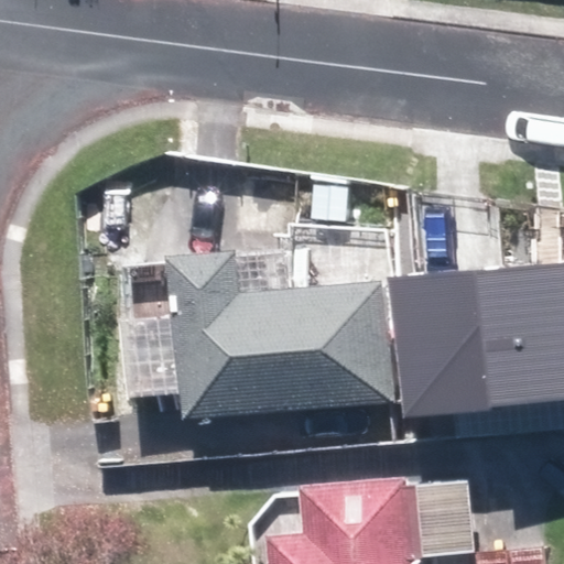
[(392,401),(381,280),(238,294),(234,250),(163,257),(180,422),(392,401)]
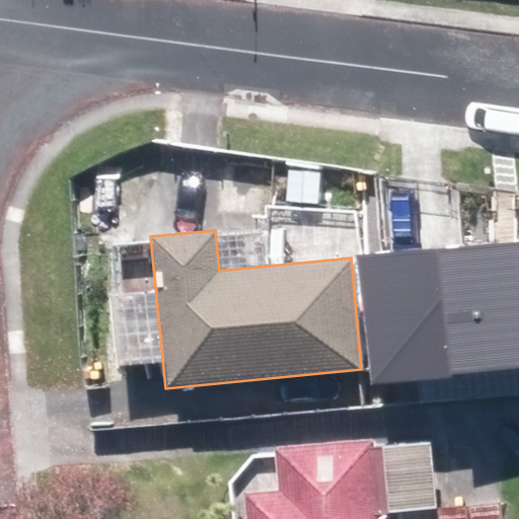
[(518,239),(360,257),(374,384),(518,367),(518,239)]
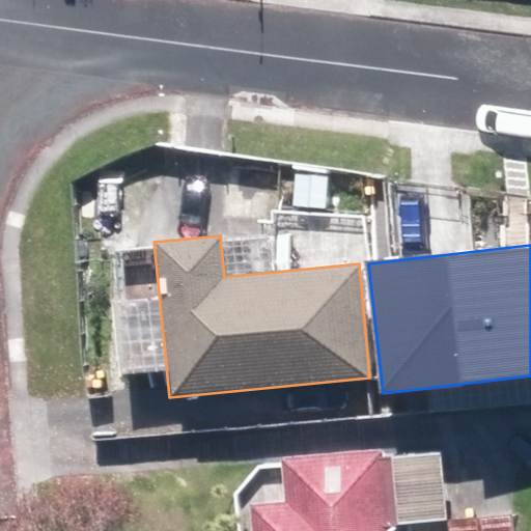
[(403,437),(298,446),(302,490),(273,492),(275,530),(411,530),(410,513),(404,446),(403,437)]
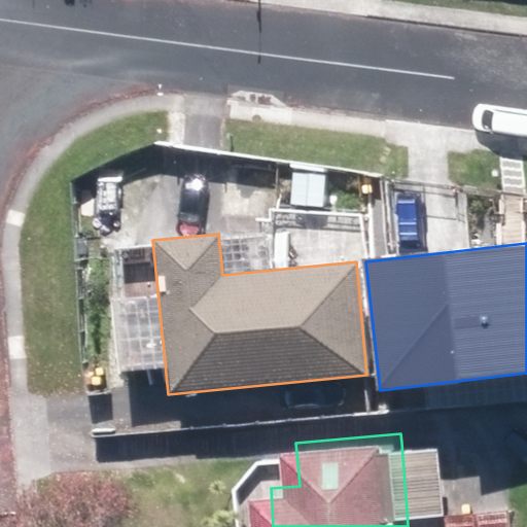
[(458,505),(452,438),(401,443),(407,510),(456,505),(458,505)]
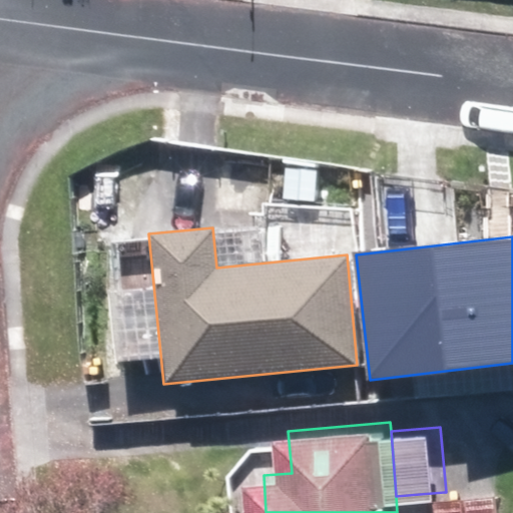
[(508,512),(506,486),(446,492),(444,492),(445,512),(508,512)]
